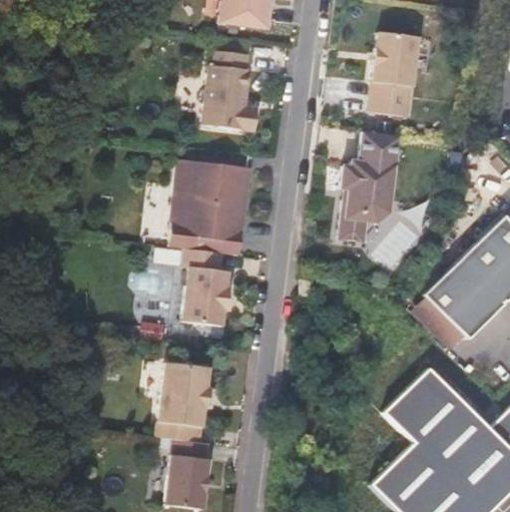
[(266,13),(266,8),(272,8),(273,0),(220,0),(218,23),(270,29),(271,14),(266,13)]
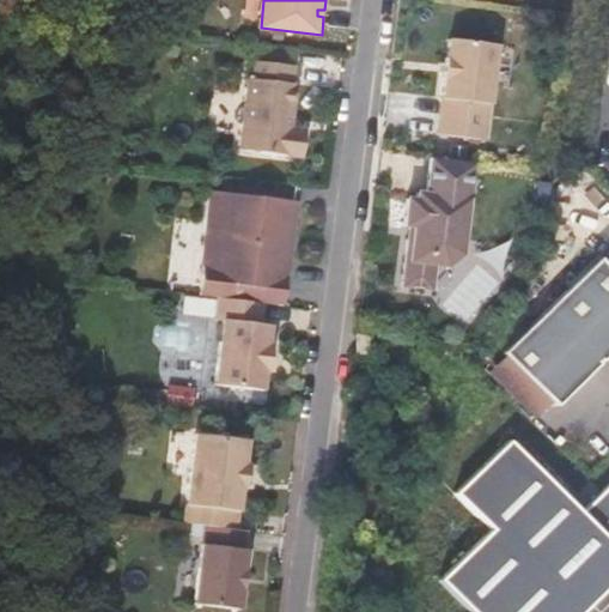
[(493,104),(500,46),(452,40),(450,55),(448,55),(445,79),(448,80),(445,97),(440,133),(488,139),(493,104)]
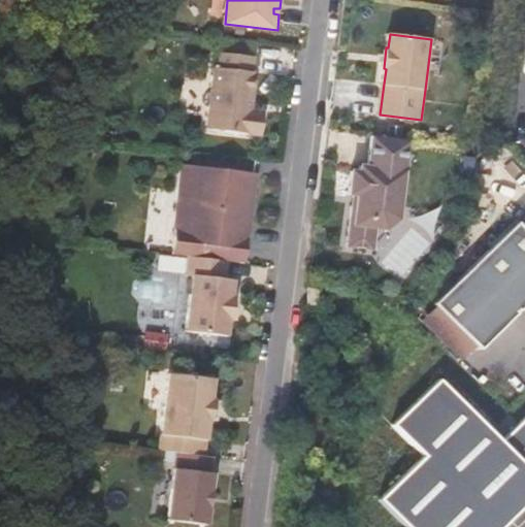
[(254,108),(258,71),(255,71),(256,56),(223,52),(221,67),(217,66),(209,128),(263,134),(266,110),(254,108)]
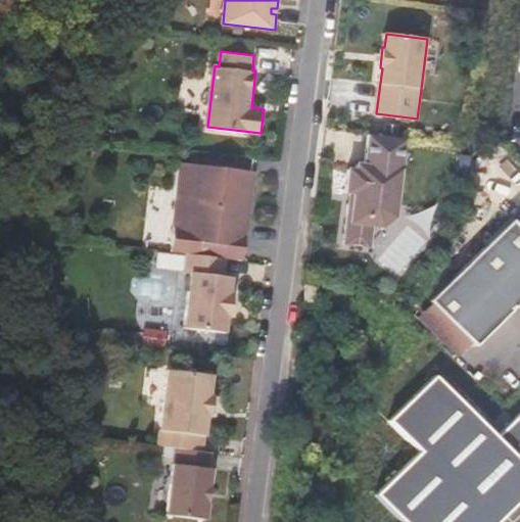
[(403,169),(406,138),(370,134),(367,164),(360,163),(359,170),(350,169),(347,192),(352,193),(352,194),(351,193),(345,244),(373,248),(375,227),(384,228),(397,218),(404,169),(403,169)]
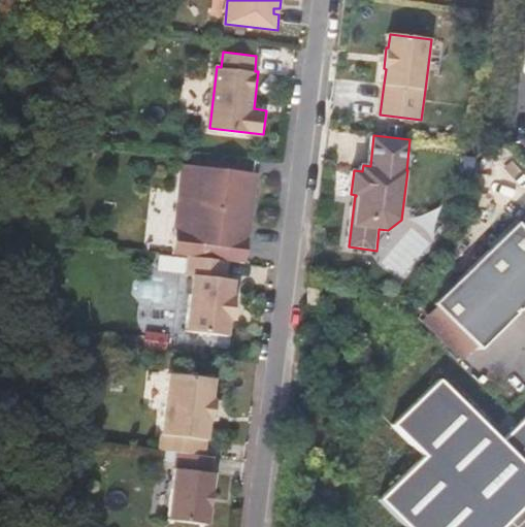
[(245,236),(247,222),(253,223),(259,172),(185,164),(174,254),(191,256),(229,261),(248,262),(251,237),(245,236)]
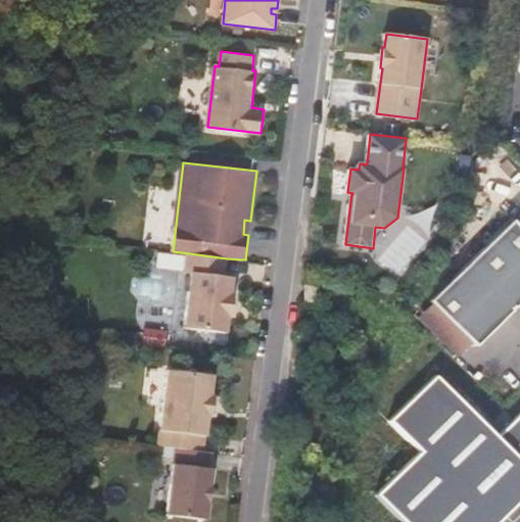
[(477,345),(519,302),(519,225),(514,220),(432,300),(477,345)]
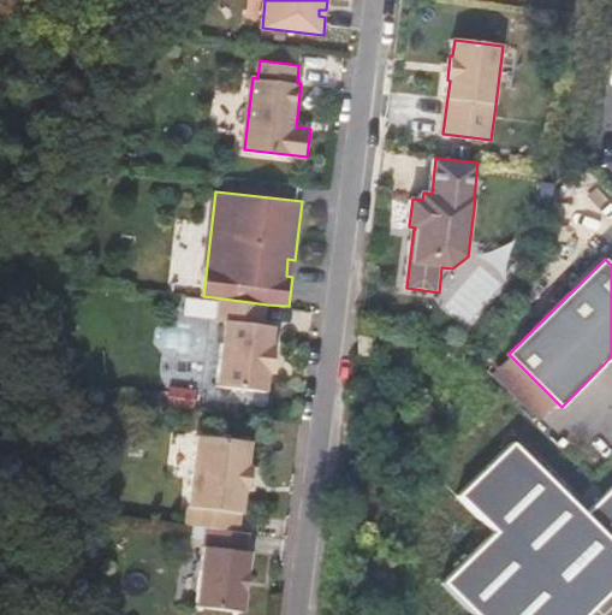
[(267,391),(274,326),(265,325),(267,305),(223,299),(220,320),(229,320),(220,386),(267,391)]
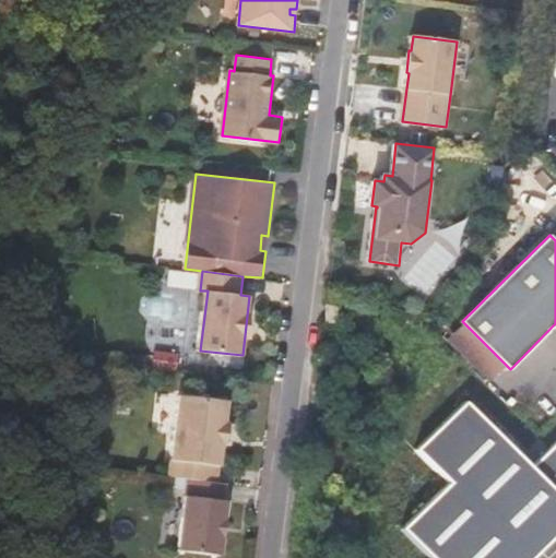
[(339,321),(341,306),(330,305),(328,320),(339,321)]
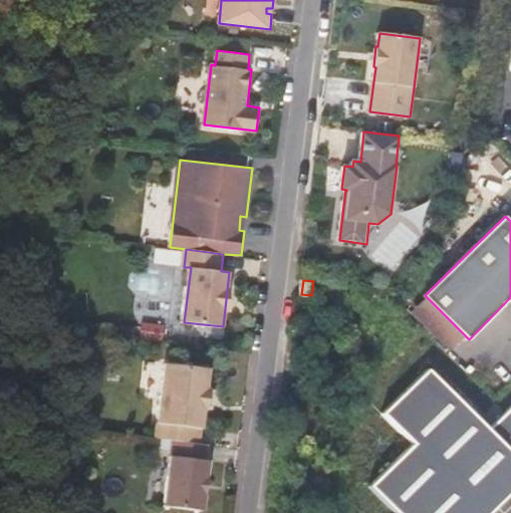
[(203,429),(205,410),(208,410),(211,388),(208,387),(211,367),(166,362),(159,423),(157,437),(175,440),(202,443),(203,429)]
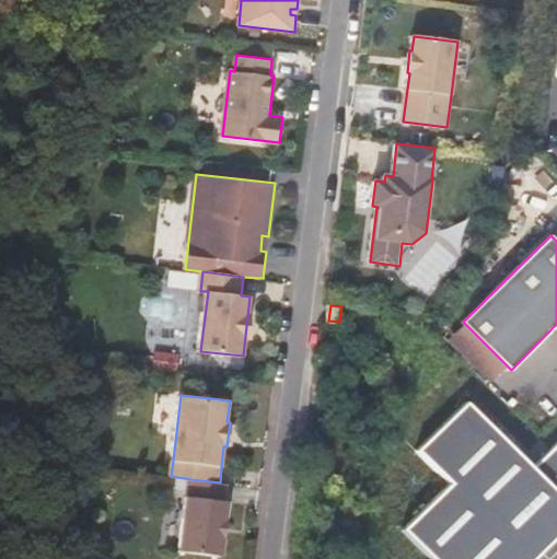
[(556,493),(532,469),(468,403),(418,451),(452,485),(407,530),(434,558),(533,558),(556,536),(556,493)]
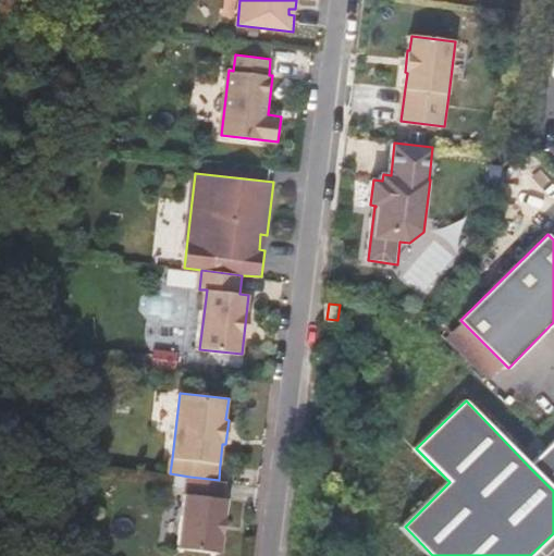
[(553,442),(529,467),(553,491),(553,442)]
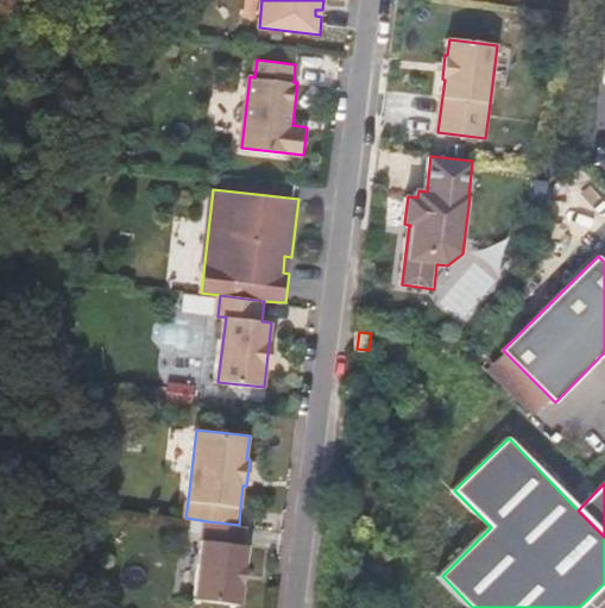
[(241,605),(249,545),(246,545),(249,526),(239,525),(207,521),(196,600),(241,605)]
